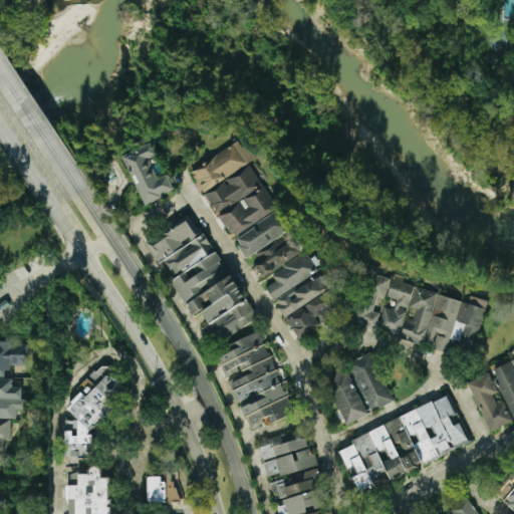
[(121,156),(144,205),(174,191),(167,174),(158,178),(149,159),(158,155),(152,142),(121,156)]
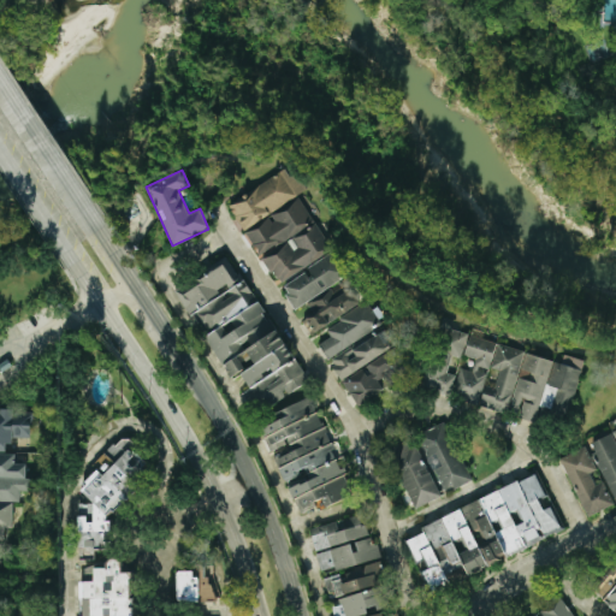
[(308,193),(297,173),(290,177),(286,171),(227,203),(242,229),(308,193)]
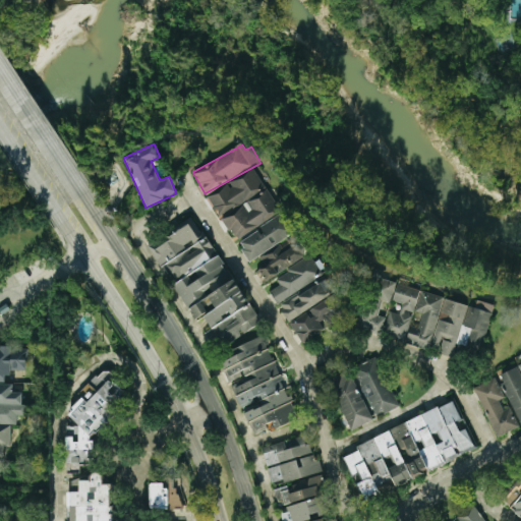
[(267,188),(255,170),(207,198),(218,218),(267,188)]
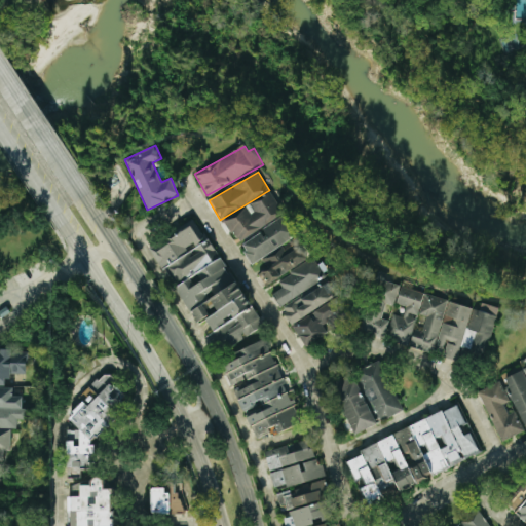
[(285,215),(272,192),(224,218),(236,241),(285,215)]
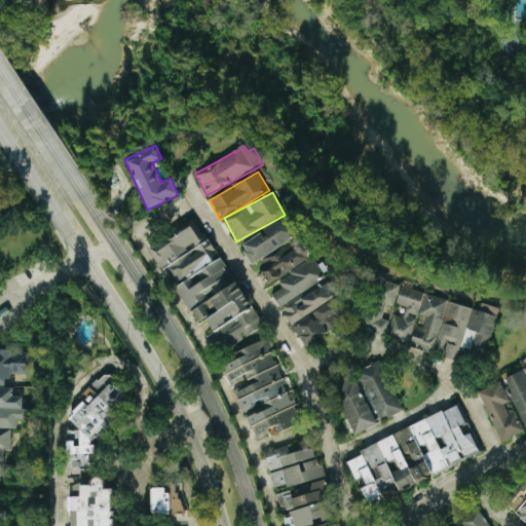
[(253,264),(299,234),(287,215),(240,245),(253,264)]
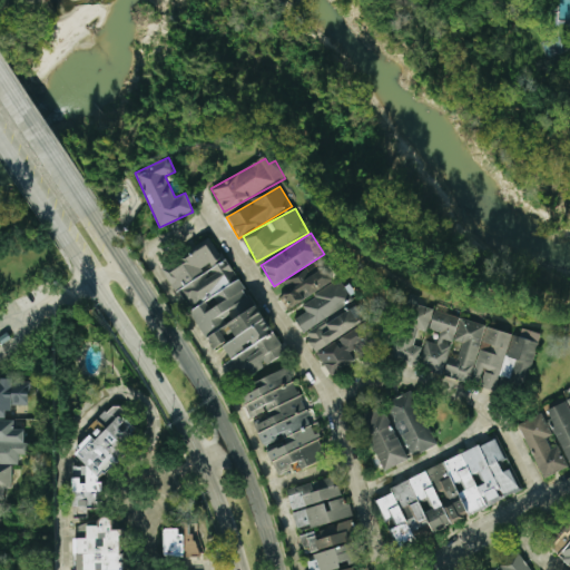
[(164,269),(214,351),(223,345),(232,360),(224,364),(235,383),(284,353),(213,236),(195,246),(197,249),(164,269)]
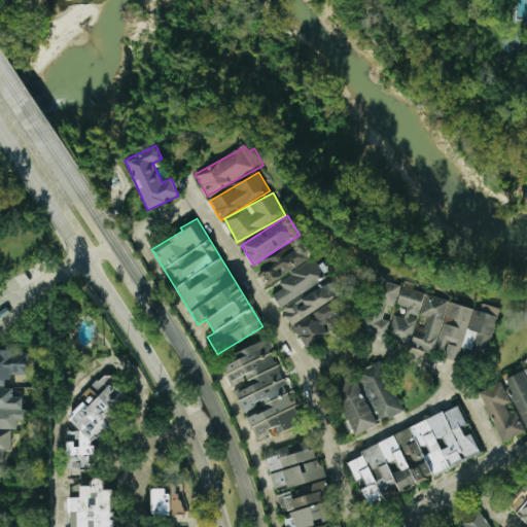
[(267,287),(313,256),(301,237),(264,262),(268,269),(258,275),(267,287)]
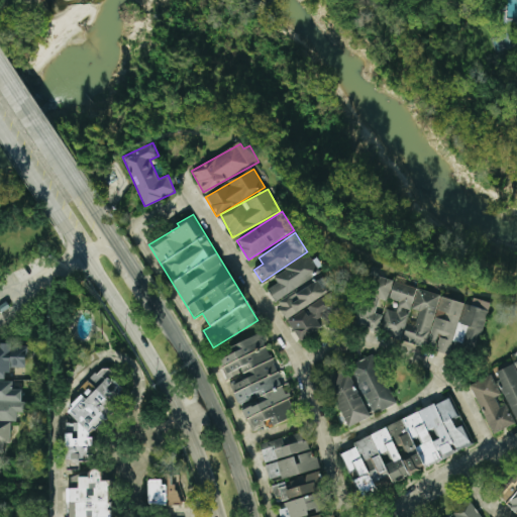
[(274,277),(278,283),(268,290),(276,301),(320,272),(309,253),(274,277)]
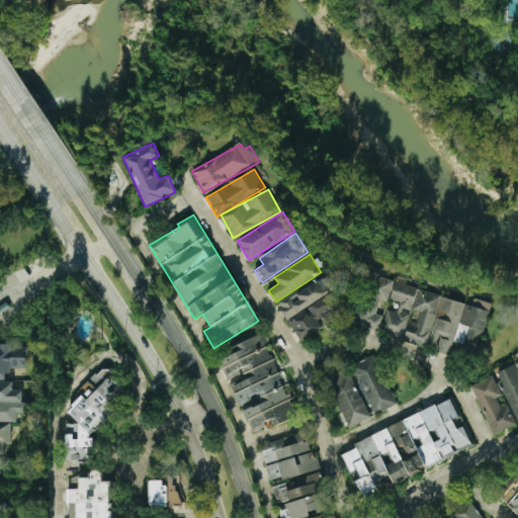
[(387,301),(393,280),(370,275),(357,327),(378,332),(382,316),(376,314),(379,299),(387,301)]
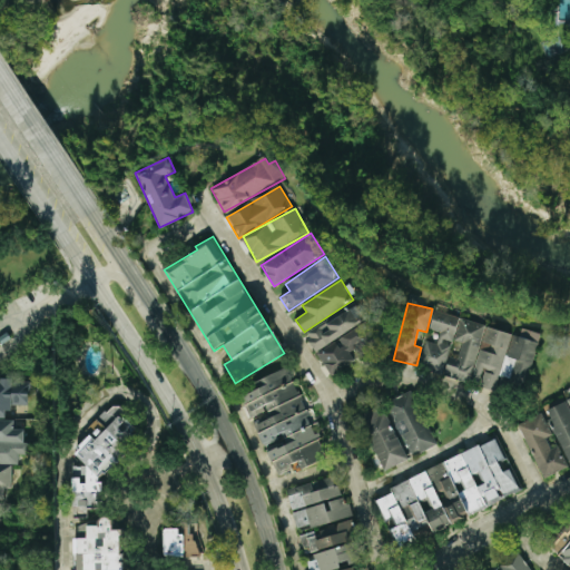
[(315,352),(366,321),(356,305),(306,335),(315,352)]
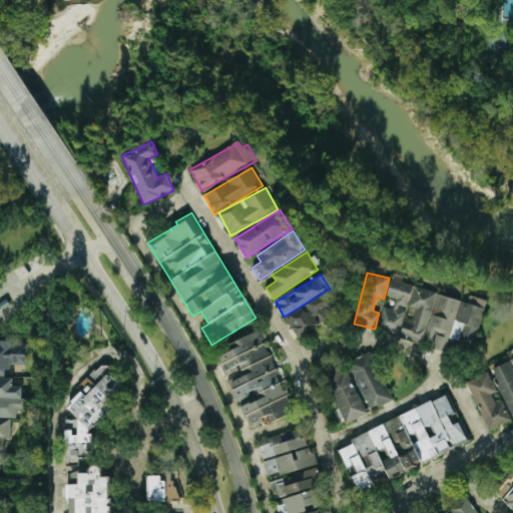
[(486,300),(469,296),(469,300),(391,282),(387,297),(395,299),(393,309),(383,307),(378,330),(400,335),(399,339),(447,351),(448,343),(458,345),(458,348),(474,352),(486,300)]
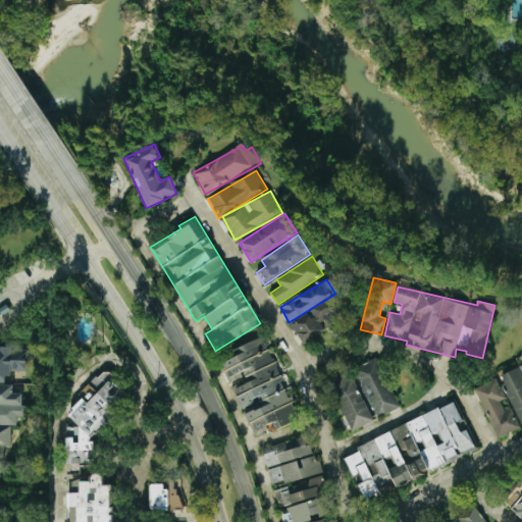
[(303,344),(327,329),(326,328),(349,314),(336,294),(309,311),(309,312),(291,323),(303,344)]
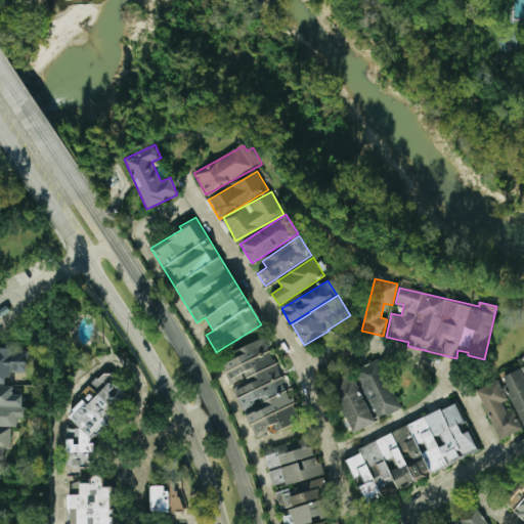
[(221,363),(225,376),(231,384),(246,373),(250,384),(234,390),(242,410),(246,409),(259,399),(264,405),(256,411),(247,416),(255,437),(259,435),(273,425),(277,431),(301,422),(294,403),(298,399),(288,386),(286,381),(280,375),(275,361),(270,354),(264,339),(243,347),(223,362),(221,363)]
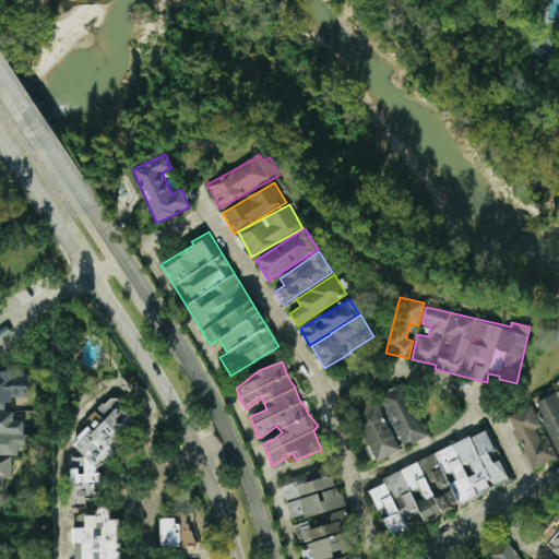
[(0,409),(6,409),(6,399),(28,399),(28,371),(0,370),(0,409)]
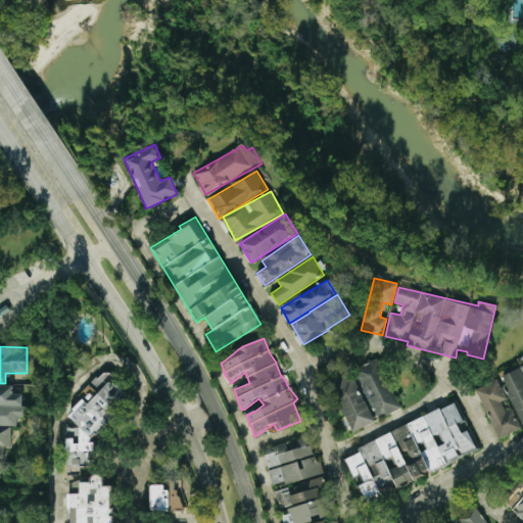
[(401,408),(377,359),(354,370),(379,419),(401,408)]
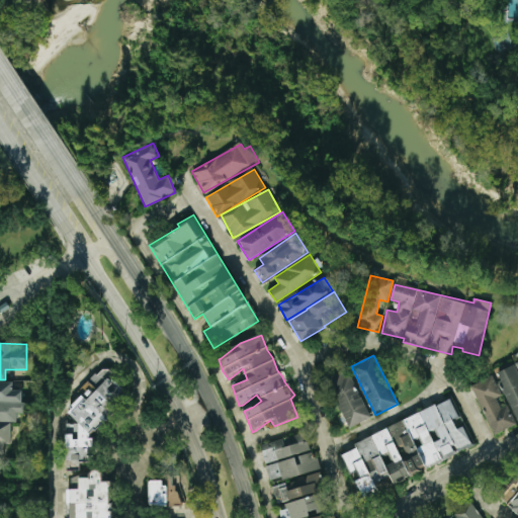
[(493,434),(517,423),(517,369),(516,364),(496,373),(509,404),(501,408),(496,398),(502,396),(493,375),(470,384),(493,434)]
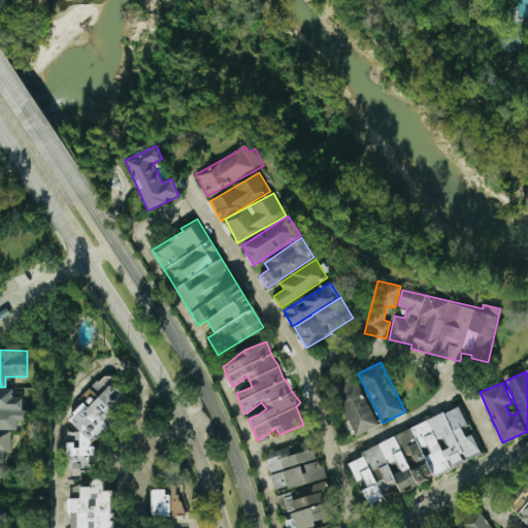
[(67,432),(68,450),(68,476),(70,479),(75,474),(80,483),(80,471),(96,471),(95,449),(91,442),(119,423),(119,411),(126,406),(125,396),(110,376),(106,376),(89,390),(89,396),(77,396),(84,404),(71,414),(71,422),(78,431),(67,432)]
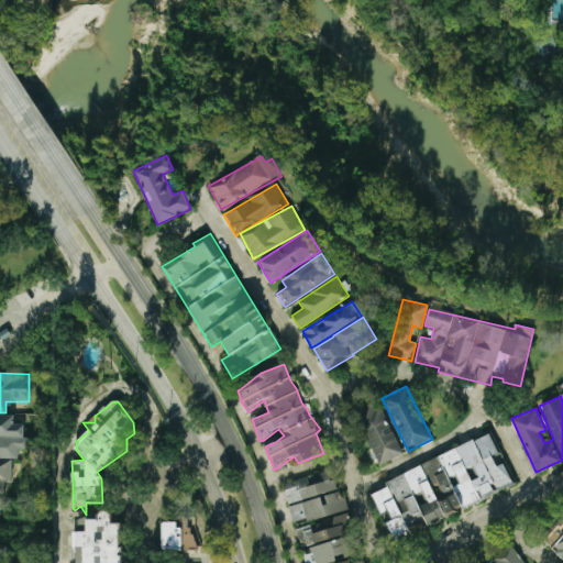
[(403,455),(382,407),(357,417),(379,465),(403,455)]
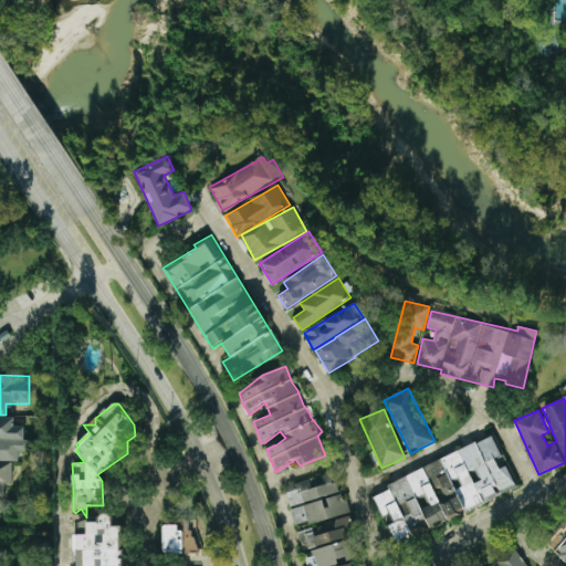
[(0,495),(4,496),(4,485),(12,485),(12,461),(19,461),(19,450),(29,450),(30,439),(23,439),(24,426),(14,426),(14,417),(0,416),(0,495)]
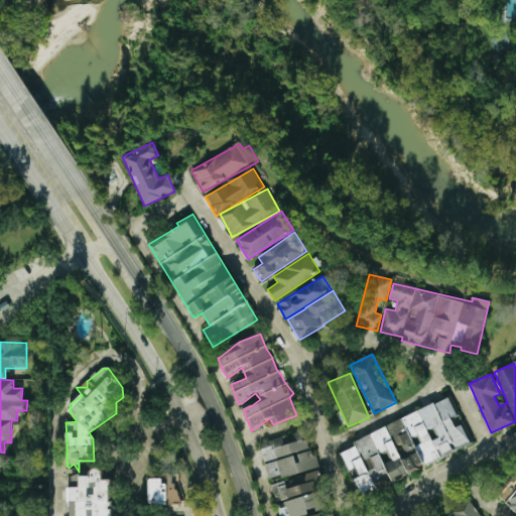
[(361,495),(472,446),(450,398),(352,440),(355,446),(342,453),(361,495)]
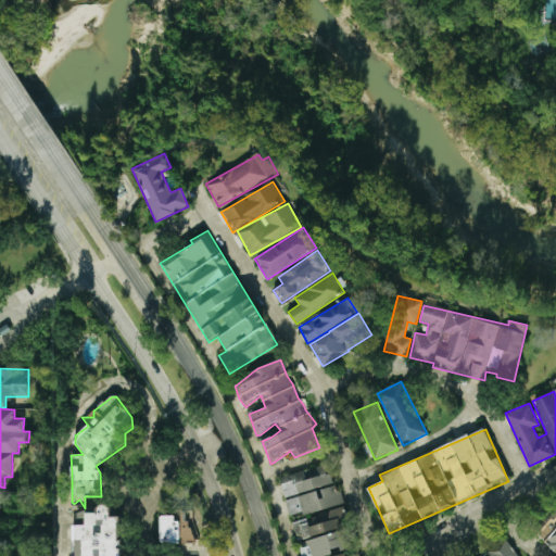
[(279,477),(285,498),(289,516),(302,513),(302,515),(343,505),(338,483),(335,484),(329,466),(279,477)]
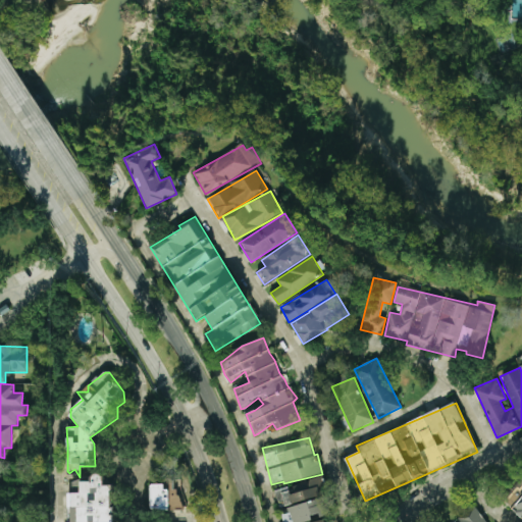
[(67,521),(111,521),(111,484),(103,484),(103,473),(90,473),(90,481),(80,481),(80,492),(67,492),(67,521)]
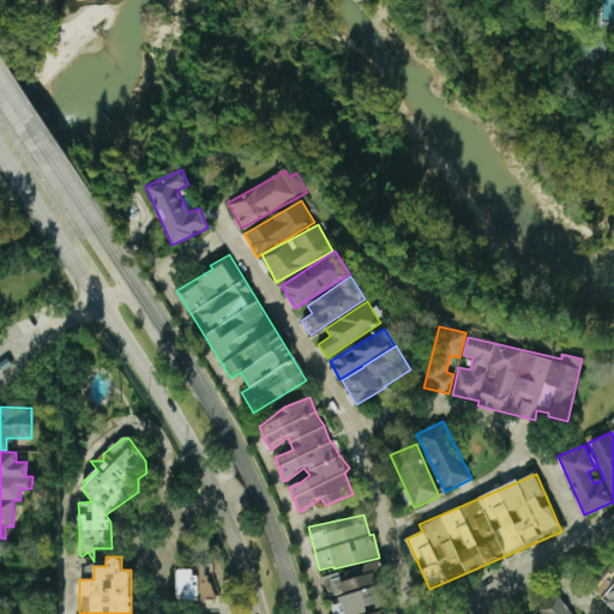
[(374,572),(383,571),(381,561),(323,575),(326,595),(377,584),(374,572)]
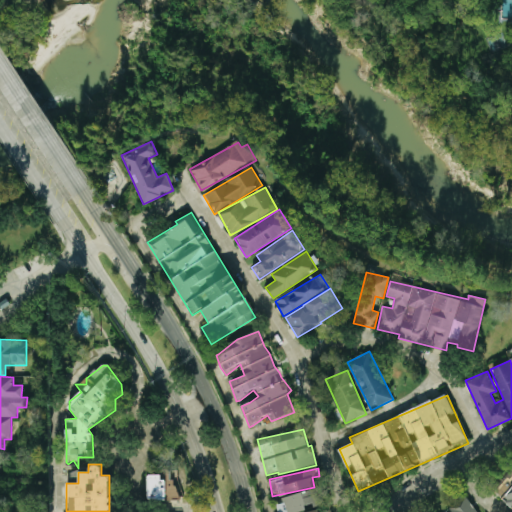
[(161,475),(147,475),(147,499),(176,499),(176,478),(161,478),(161,475)]
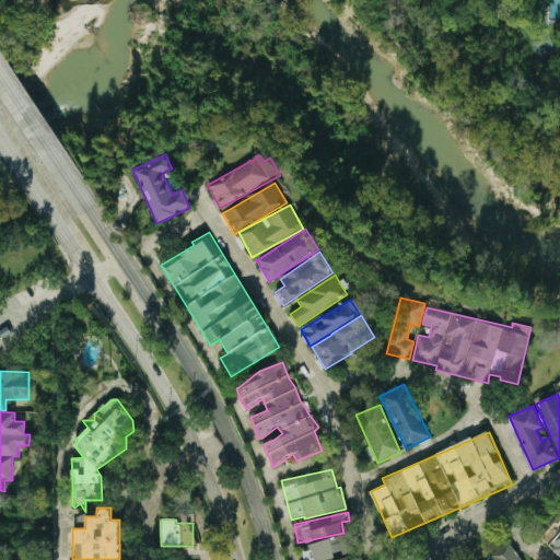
[(342,555),(352,552),(349,535),(303,544),(306,559),(322,559),(342,556),(342,555)]
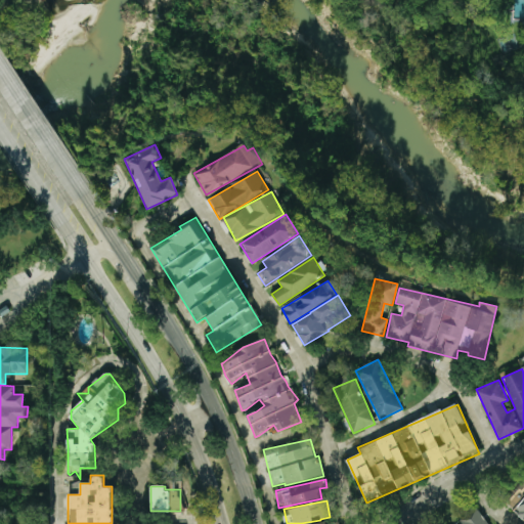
[(459,520),(461,523),(488,523),(475,507),(459,520)]
